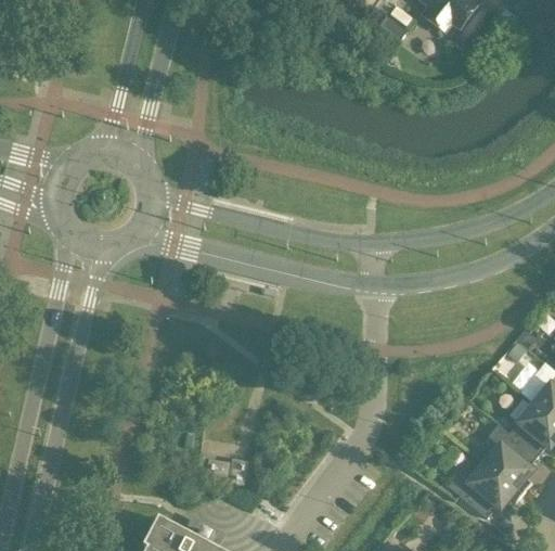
[(443,29),(407,0),(381,0),(377,3),(430,46),(443,29)]
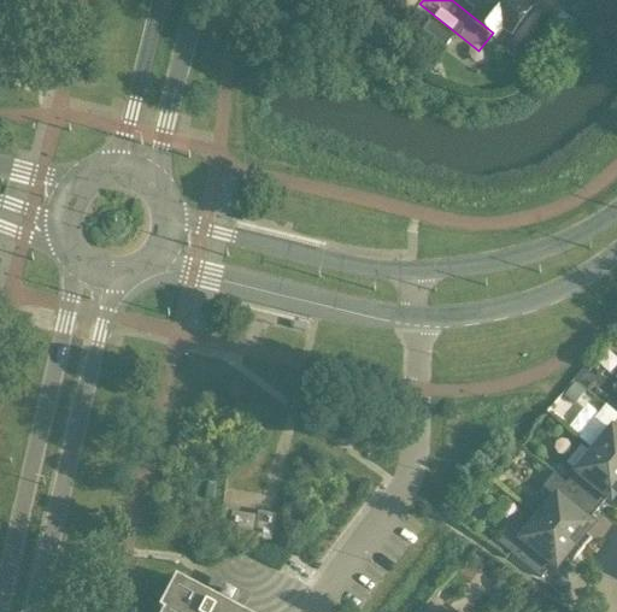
[(526,5),(518,0),(466,0),(507,30),(526,5)]
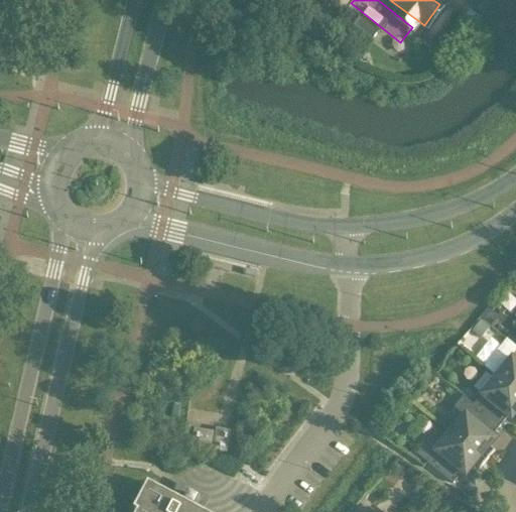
[(447,27),(461,10),(450,3),(437,20),(447,27)]
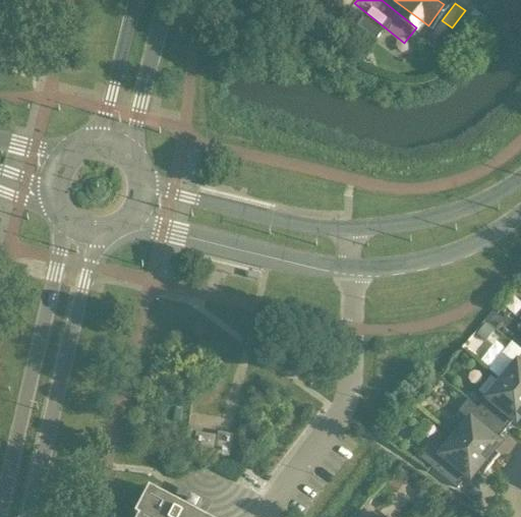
[(382,29),(362,13),(355,22),(374,38),(382,29)]
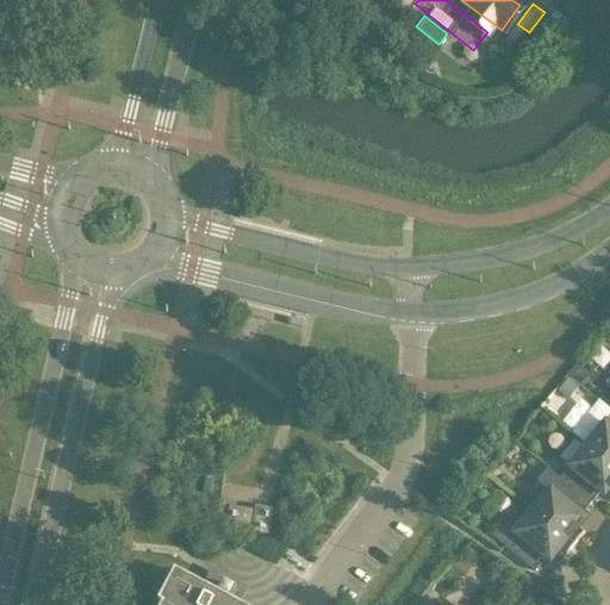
[(567,372),(572,375),(580,365),(576,361),(567,372)]
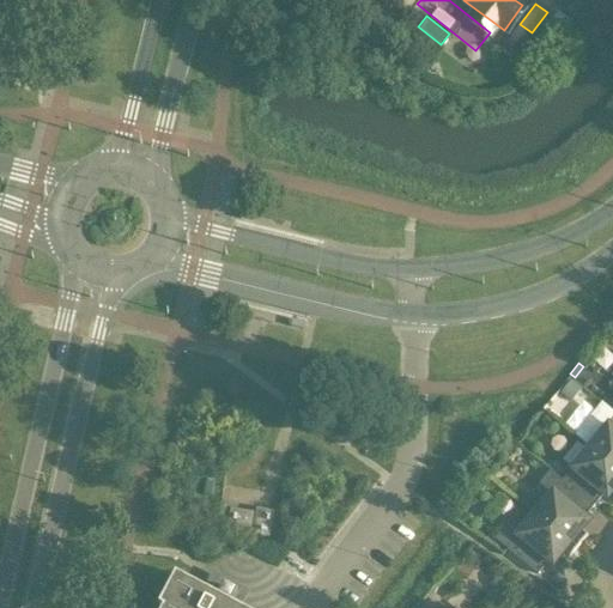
[(581,383),(571,376),(560,388),(570,396),(581,383)]
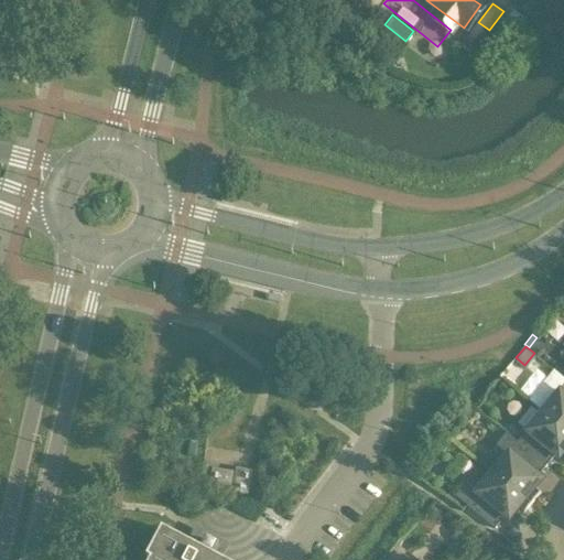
[(563,381),(542,409),(563,427),(563,381)]
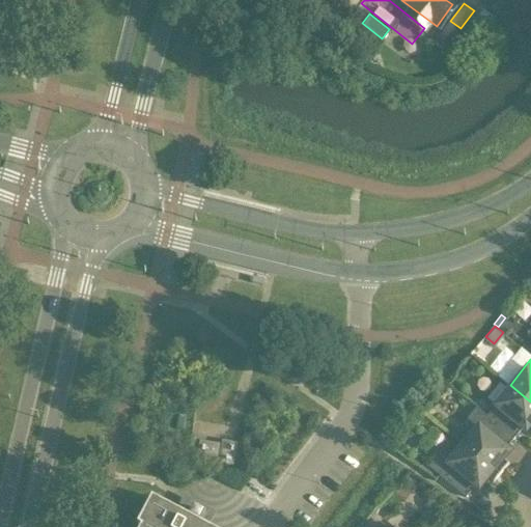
[(530,401),(510,385),(486,414),(513,437),(522,426),(526,430),(530,422),(530,401)]
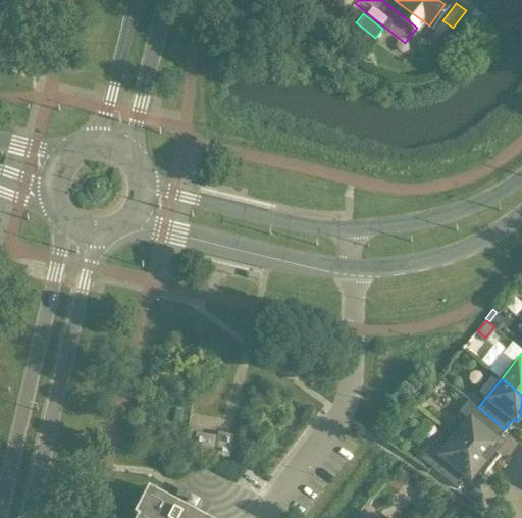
[(498,438),(505,429),(478,407),(468,399),(456,413),(466,421),(455,435),(490,464),(500,453),(494,449),(502,442),(498,438)]
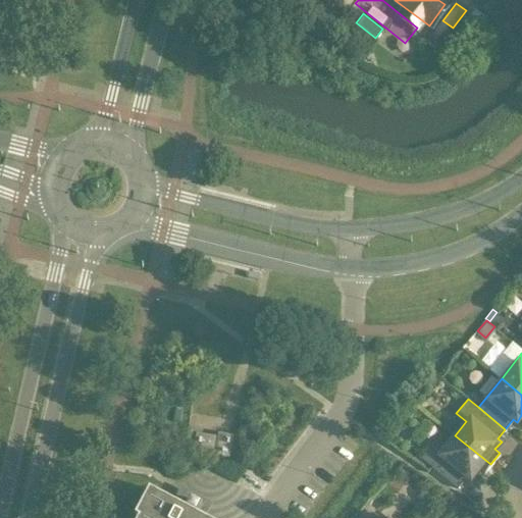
[(174,406),(172,419),(181,420),(184,407),(174,406)]
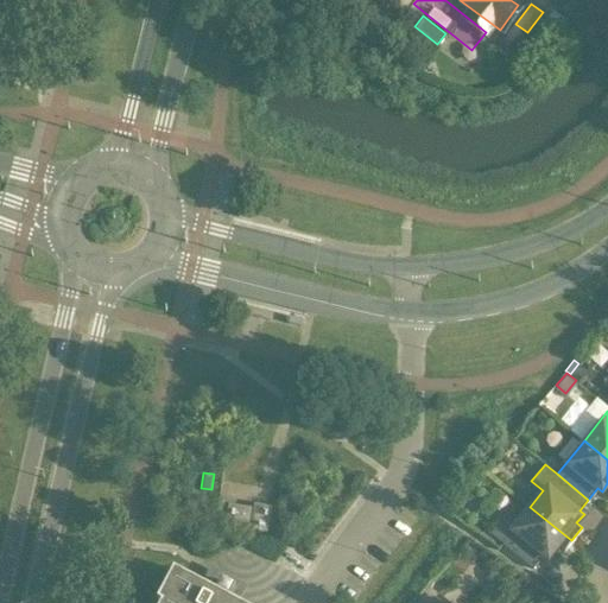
[(226,518),(251,522),(249,526),(258,527),(266,528),(270,503),(254,501),(253,506),(228,501),(226,518)]
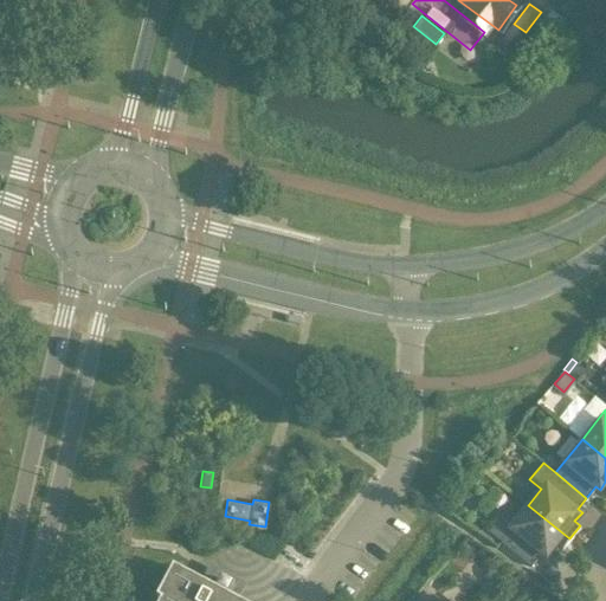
[(559,551),(569,538),(528,505),(515,521),(503,511),(489,529),(532,564),(542,553),(546,556),(553,547),(559,551)]
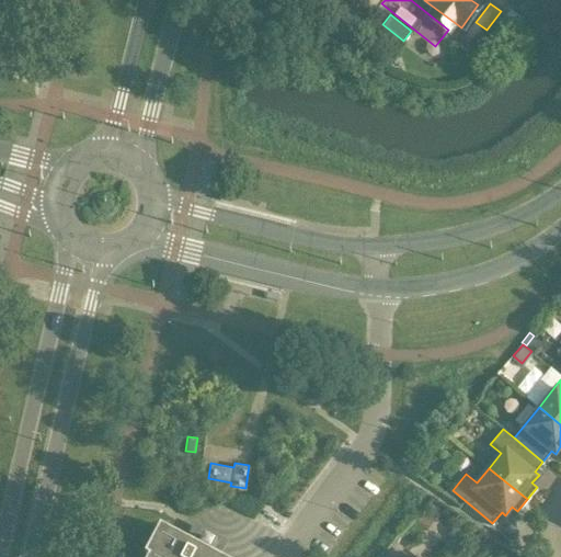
[(448,532),(453,535),(459,525),(450,520),(447,524),(448,532)]
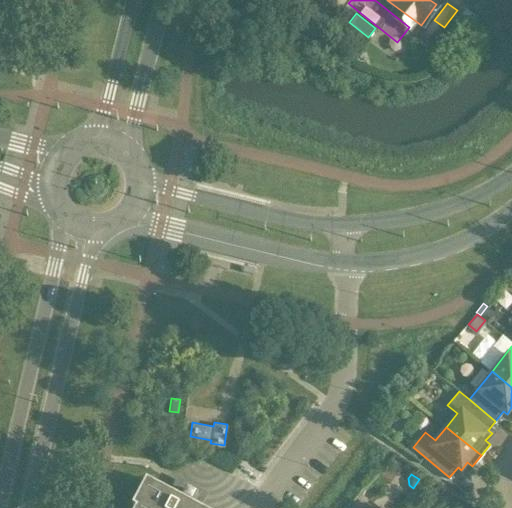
[(199,507),(148,481),(149,479),(147,478),(137,507),(199,507)]
